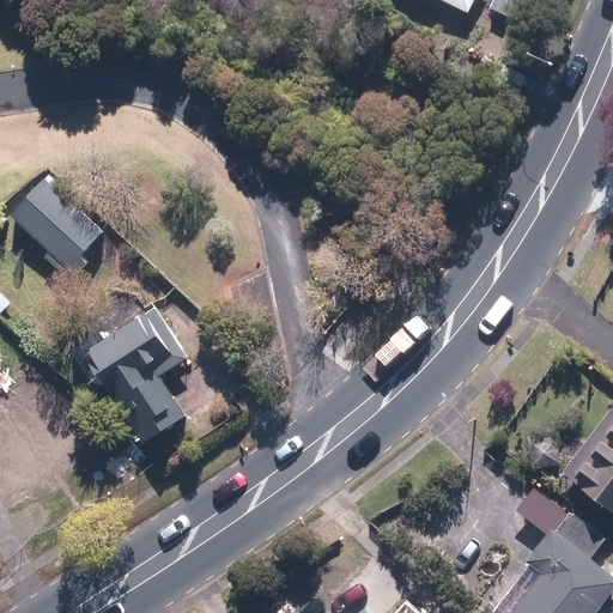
[(473,0),(432,0),(466,17),(473,0)]
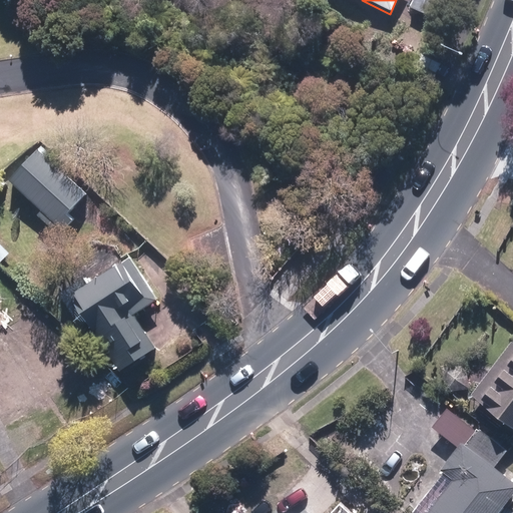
[(438,0),(413,0),(409,9),(431,18),(438,0)]
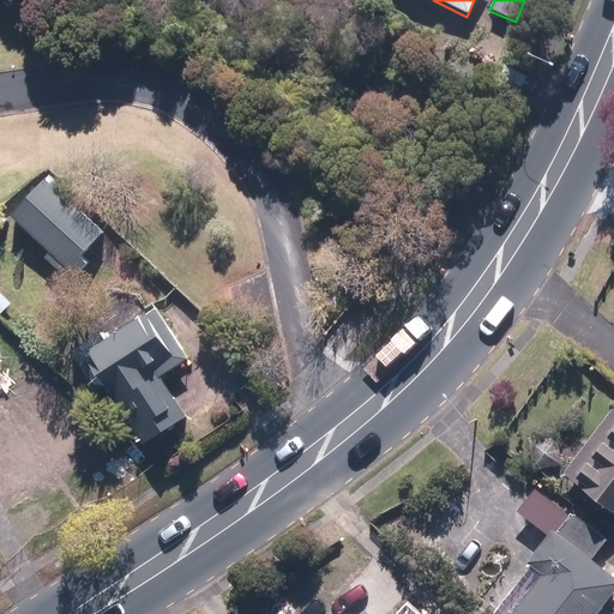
[(46,180),(8,220),(47,256),(42,259),(68,284),(89,263),(82,256),(103,233),(46,180)]
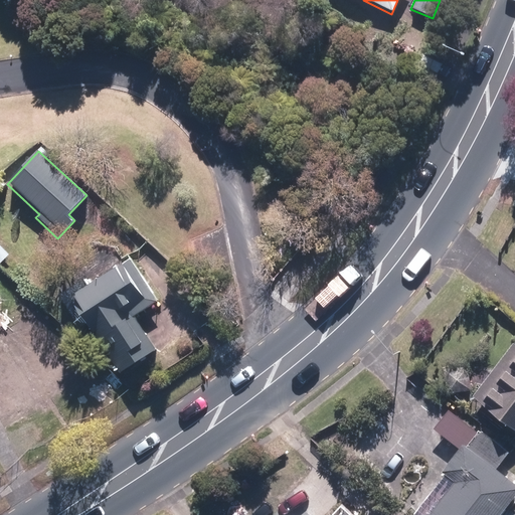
[(11,256),(0,246),(0,268),(0,269),(11,256)]
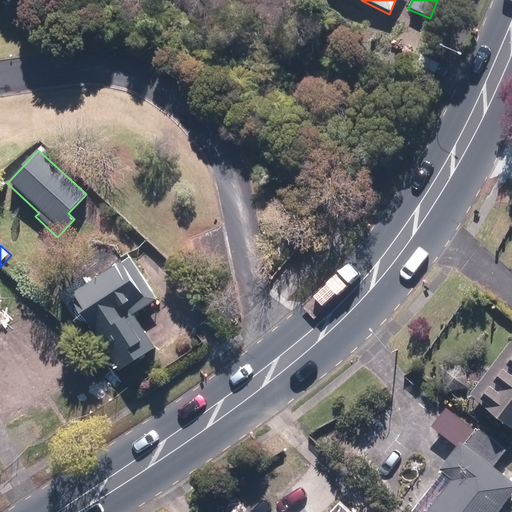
[(153,349),(132,317),(156,302),(128,260),(70,297),(118,371),(153,349)]
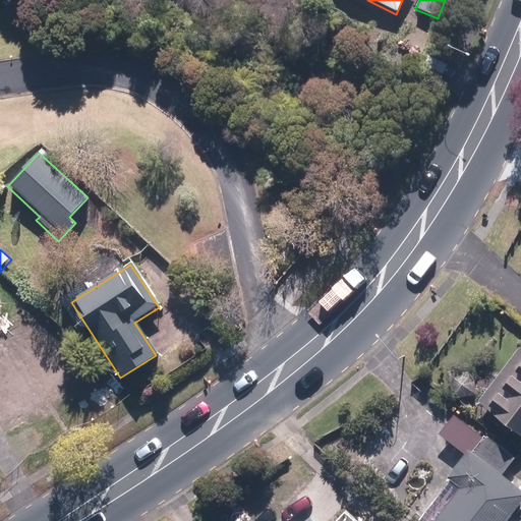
[(520,350),(516,347),(476,401),(520,433),(520,350)]
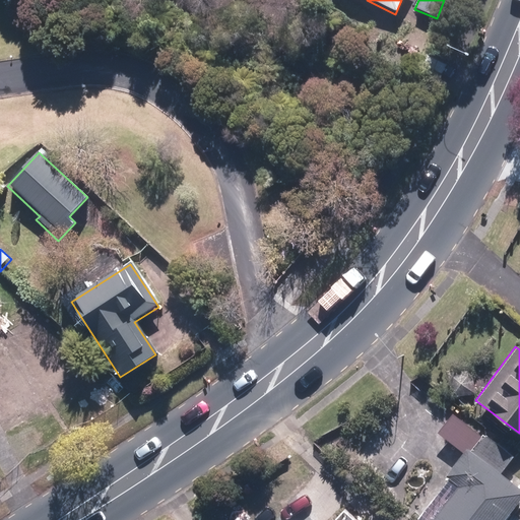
[(500,519),(519,494),(519,492),(499,475),(511,458),(480,435),(468,452),(464,449),(442,478),(454,488),(430,519),(500,519)]
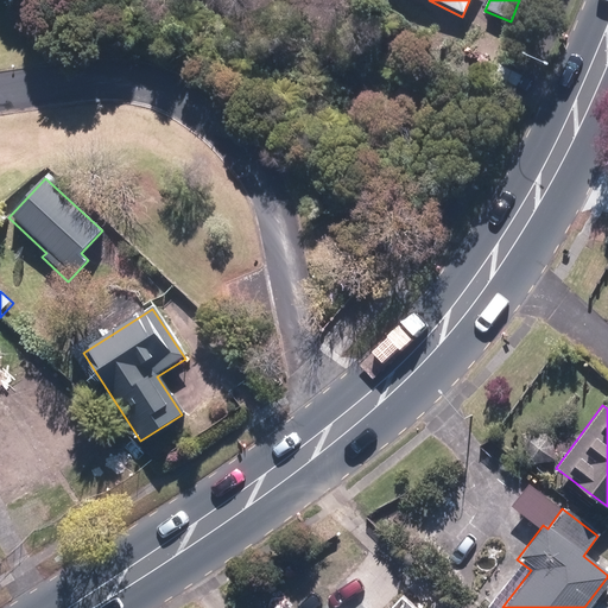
[(413,607),(401,596),(390,607),(413,607)]
